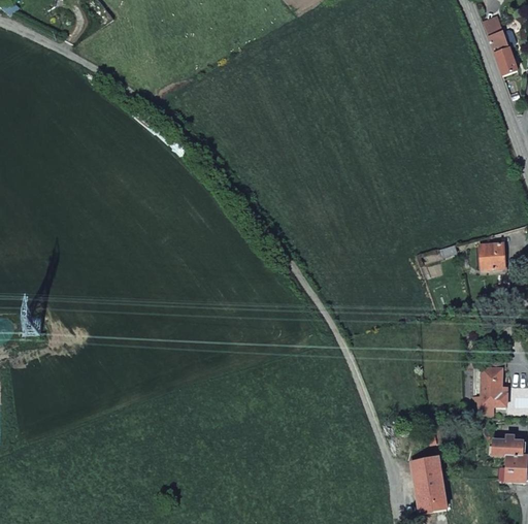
[(33,0),(42,12),(55,4),(56,0),(33,0)]
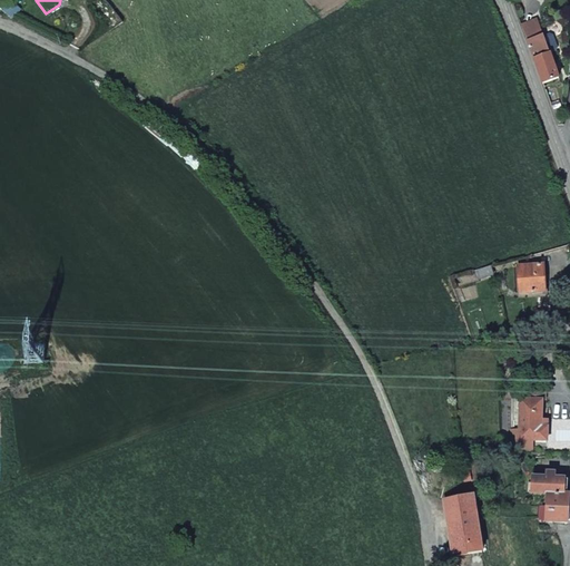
[(522,21),(528,38),(543,32),(538,16),(522,21)]
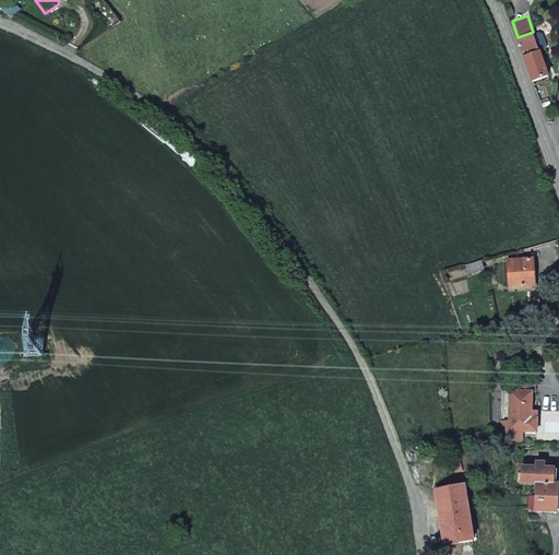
[(518,37),(533,78),(548,72),(540,48),(538,48),(533,32),(518,37)]
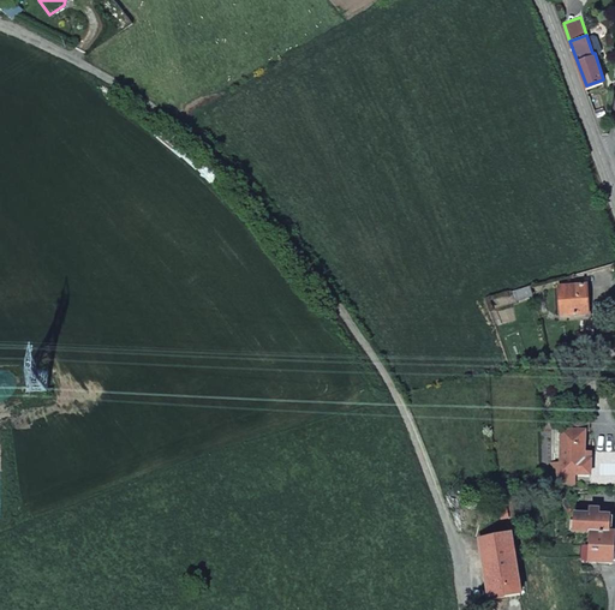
[(587,281),(559,282),(561,311),(589,310),(587,281)]
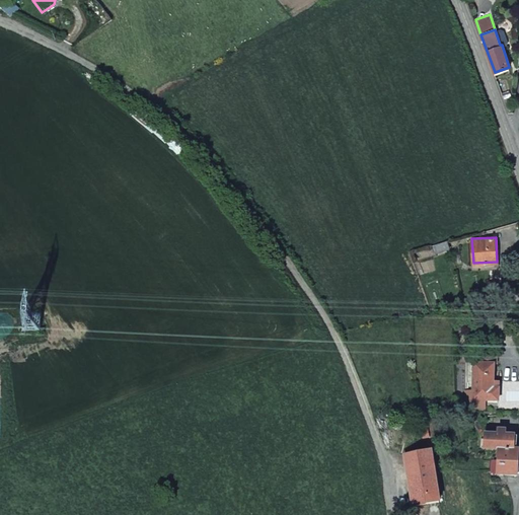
[(472,396),(499,396),(499,378),(494,378),(494,360),(497,360),(497,348),(474,347),(473,359),(472,396)]
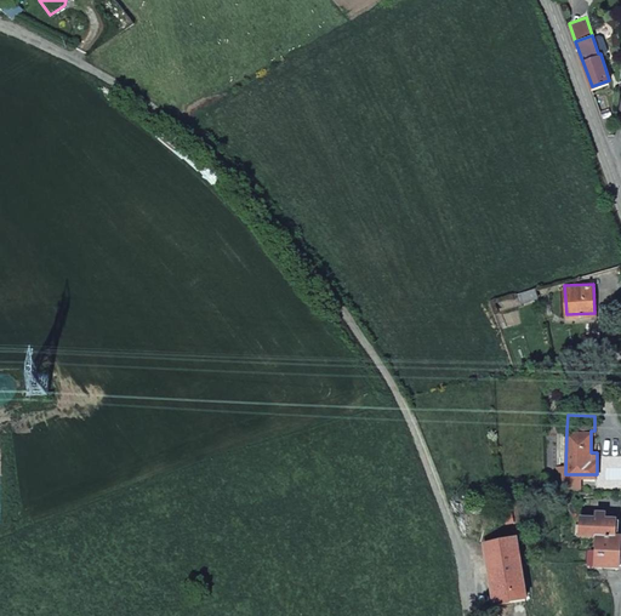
[(617,563),(620,532),(614,532),(615,515),(603,514),(604,509),(596,509),(596,514),(581,514),(580,531),(597,532),(597,547),(588,547),(588,562),(594,563),(596,562),(617,563)]
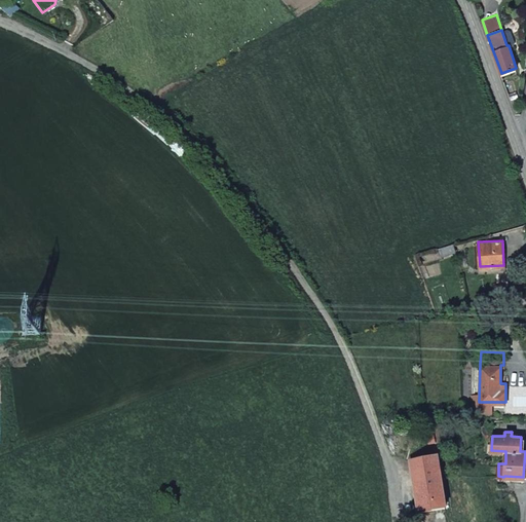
[(419,510),(446,505),(438,453),(410,457),(419,510)]
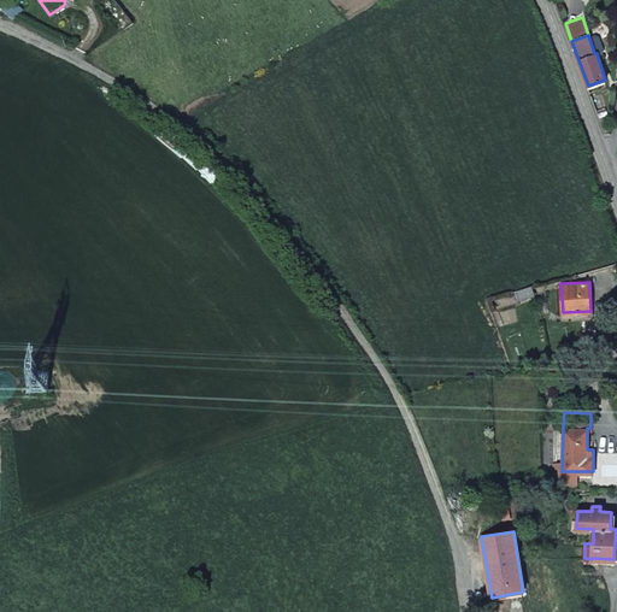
All buildings are outlined.
